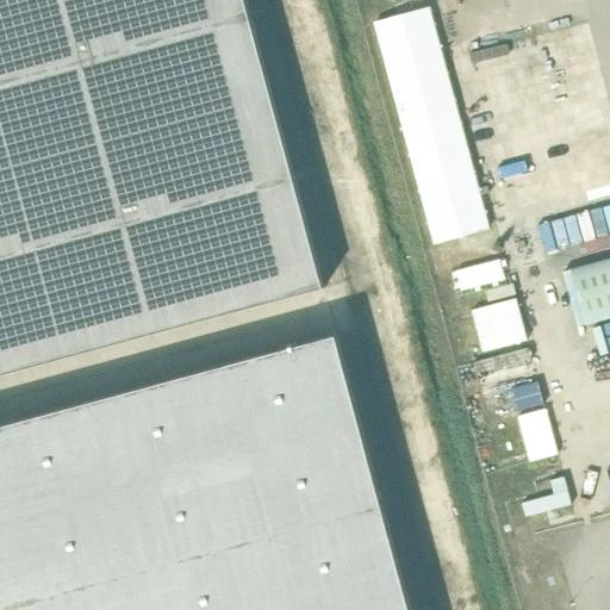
[(0,0),(0,375),(324,288),(246,0),(0,0)]
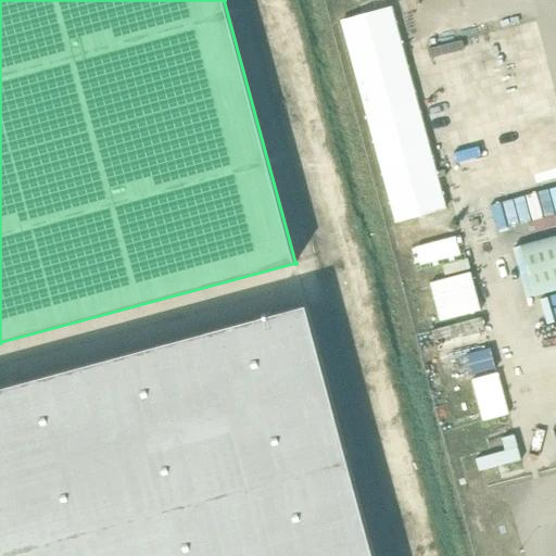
[(395,222),(446,207),(392,5),(341,20),(395,222)]
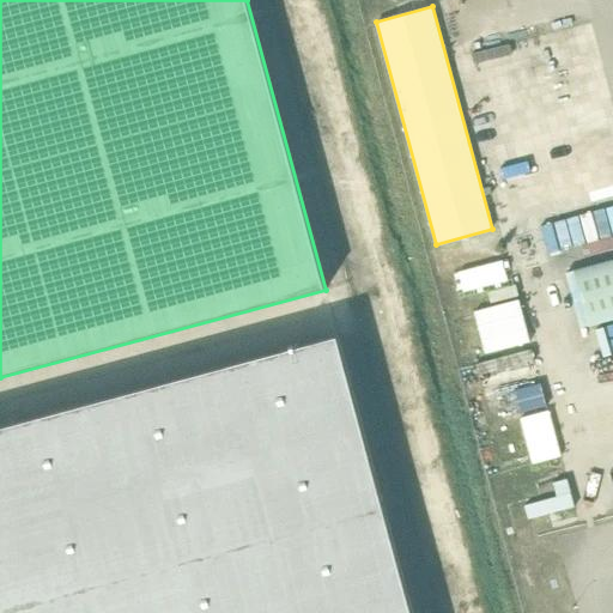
[(600,210),(560,214),(564,244),(604,240),(600,210)]
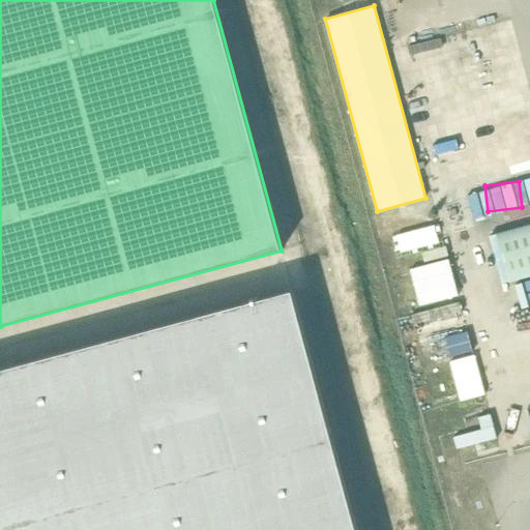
[(529,225),(490,236),(502,284),(529,276),(529,225)]
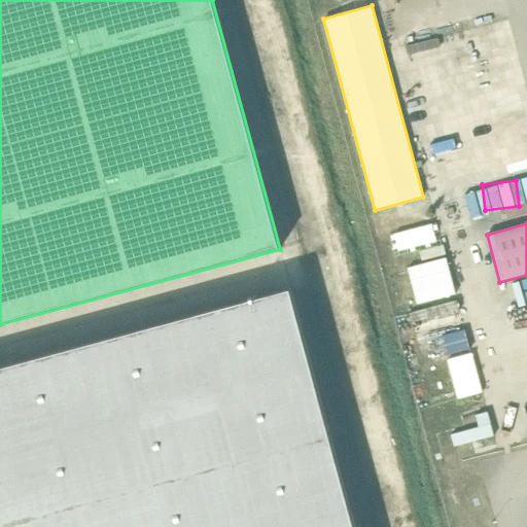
[(0,526),(355,526),(291,289),(0,367),(0,526)]
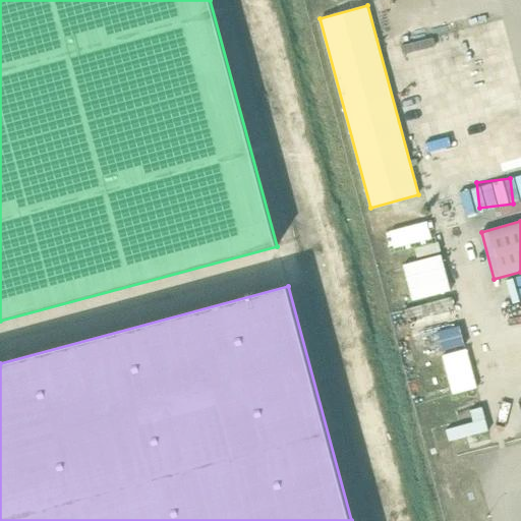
[(467,435),(505,426),(503,415),(465,423),(467,435)]
